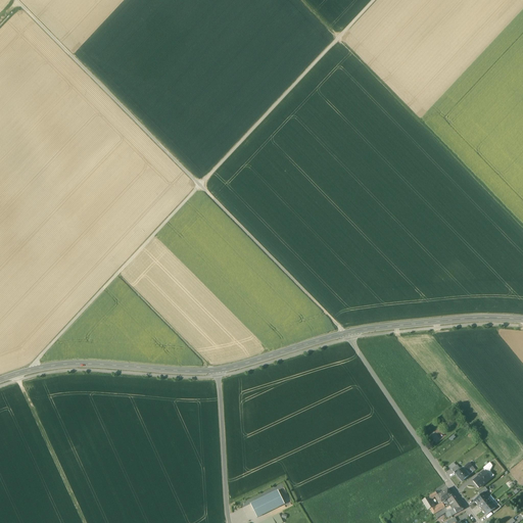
[(489,463),(483,468),(485,471),(487,469),(491,466),(489,463)]
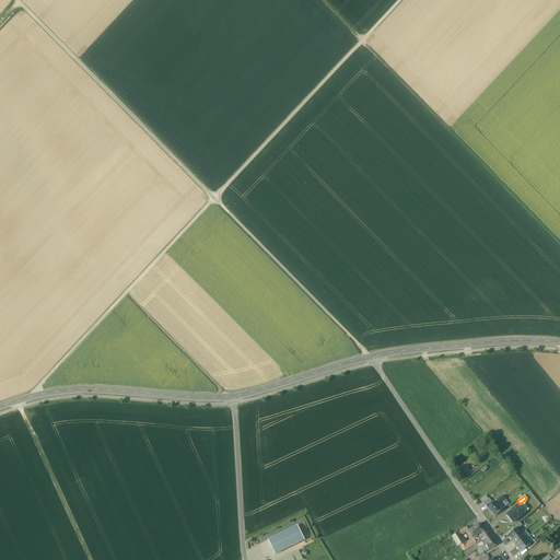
[(496,502),(493,503),(492,502),(490,504),(490,505),(488,508),(494,516),(502,510),(496,502)]
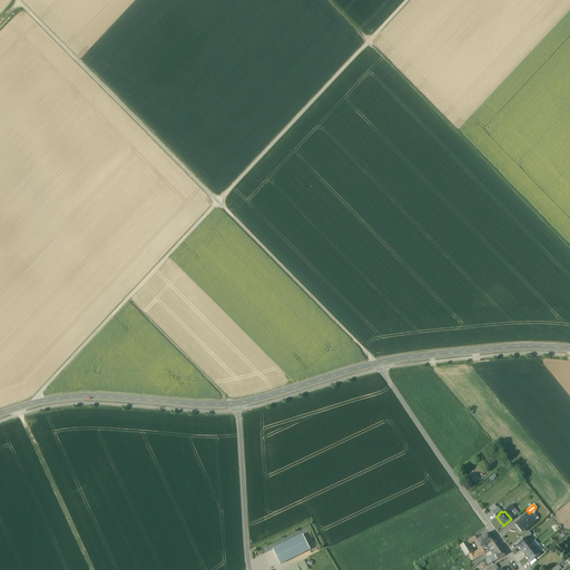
[(529,513),(528,514),(534,522),(538,519),(531,511),(529,513)]
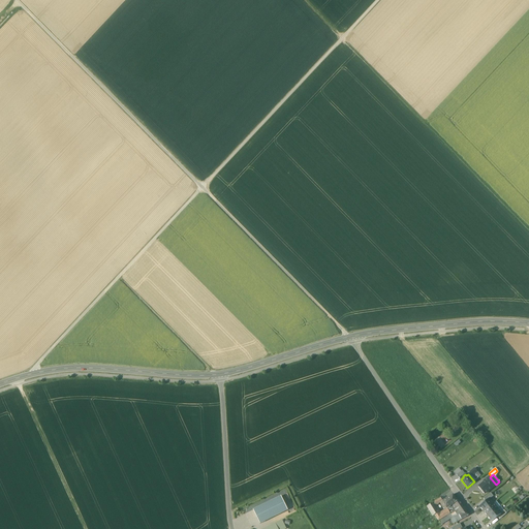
[(490,477),(485,480),(486,481),(478,487),(485,494),(496,485),(490,477)]
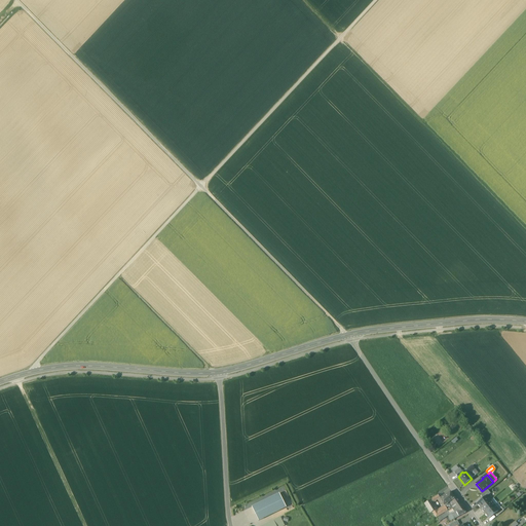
[(488,490),(481,496),(483,498),(486,496),(487,496),(490,493),(488,490)]
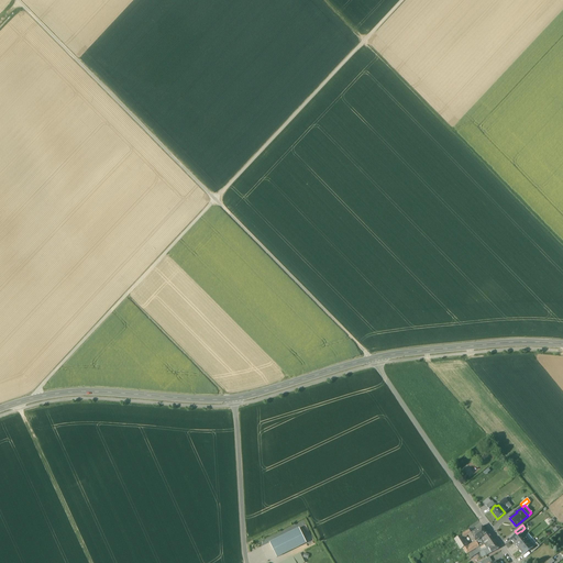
[(482,527),(478,529),(483,537),(481,538),(482,539),(484,542),(487,540),(488,542),(493,539),(488,532),(486,533),(482,527)]
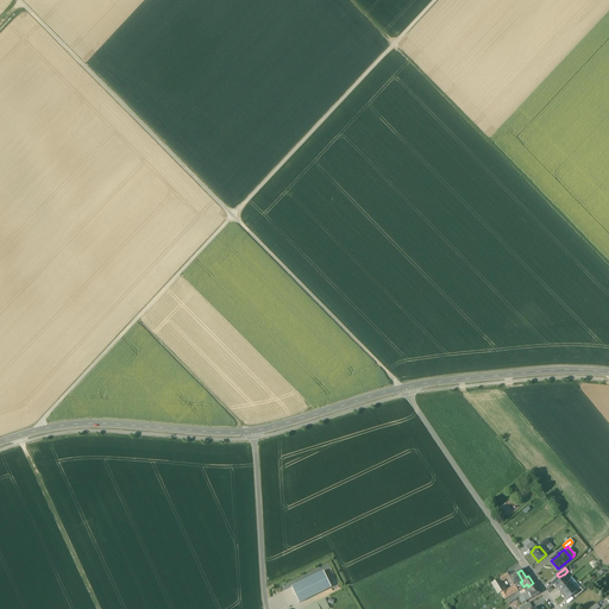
[(292,588),(300,603),(332,588),(324,572),(292,588)]
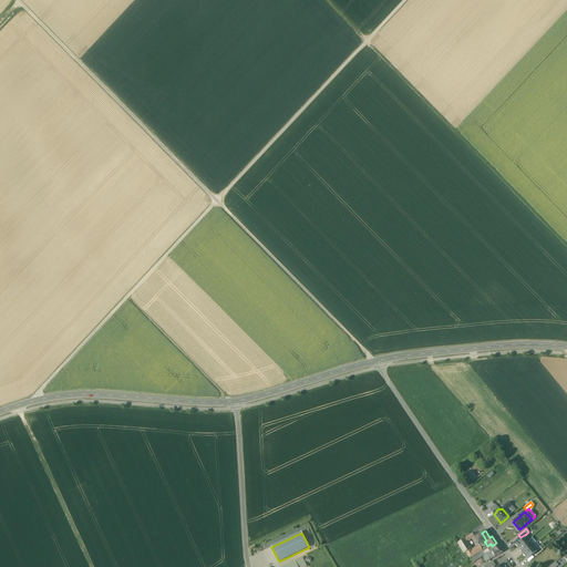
[(474,537),(478,545),(480,546),(485,543),(484,542),(486,540),(482,533),(474,537)]
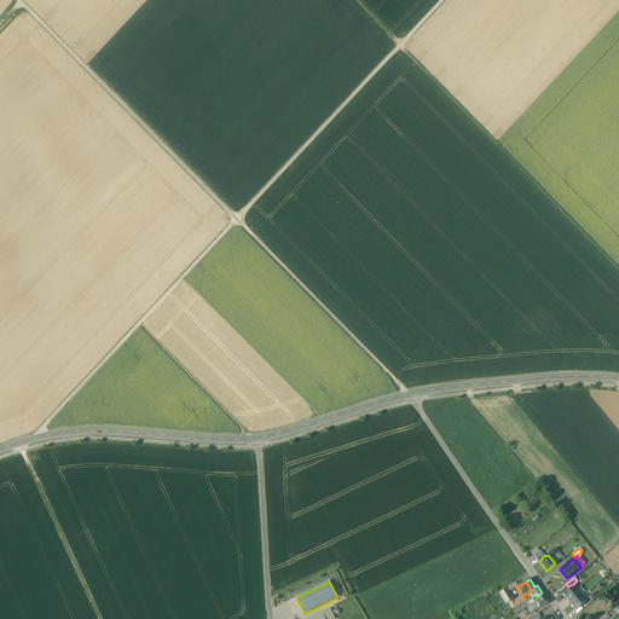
[(568,586),(561,593),(566,599),(577,589),(573,584),(572,584),(568,586)]
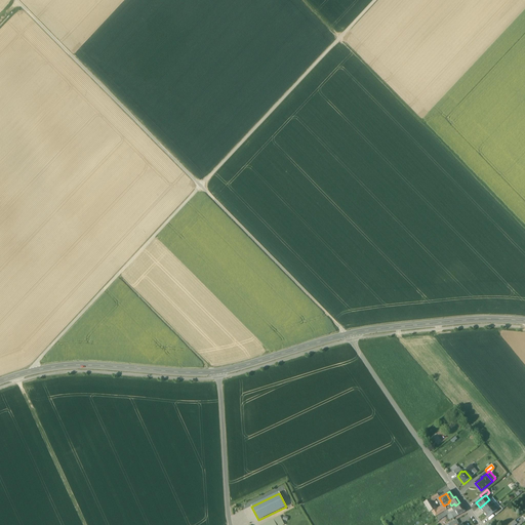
[(430,499),(423,503),(426,507),(427,508),(430,513),(432,511),(436,509),(432,502),(430,499)]
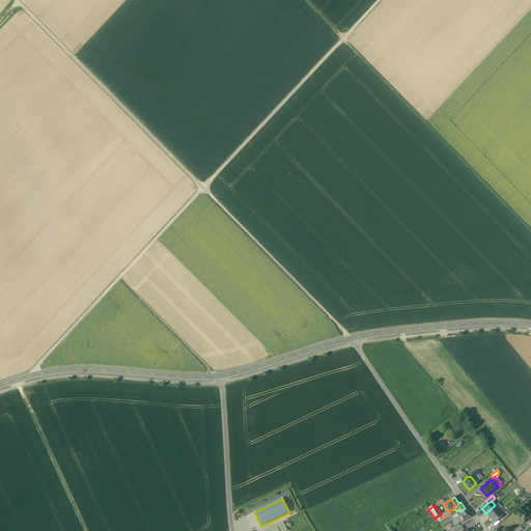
[(495,505),(485,513),(490,519),(499,510),(495,505)]
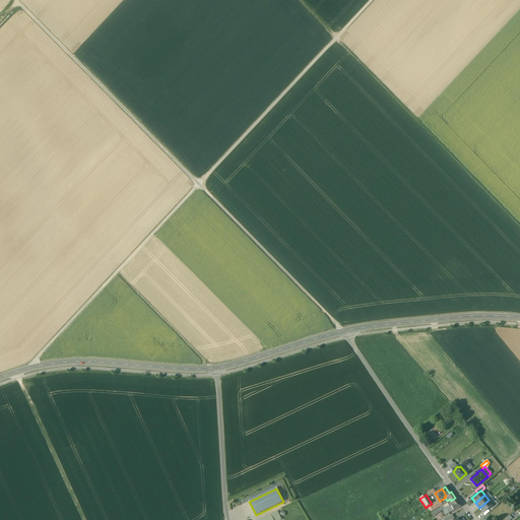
[(451,501),(452,503),(449,505),(450,507),(447,509),(446,510),(443,511),(446,515),(461,507),(455,498),(451,501)]
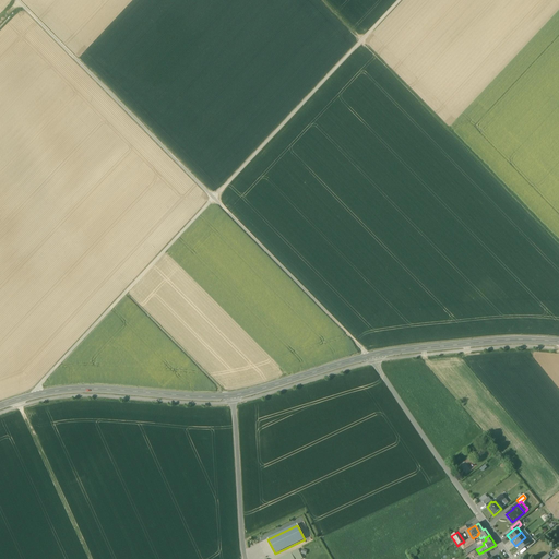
[(525,537),(515,546),(520,551),(526,546),(530,543),(525,537)]
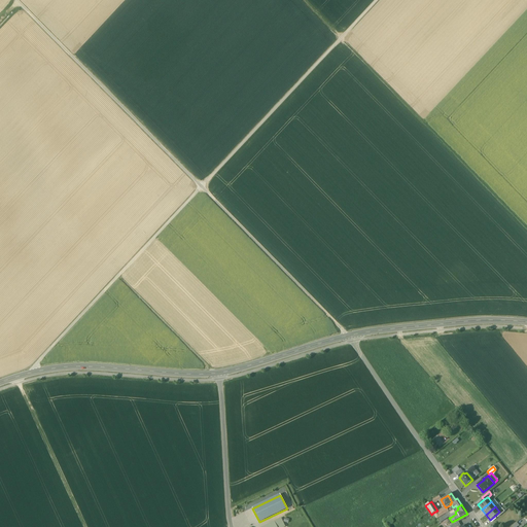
[(445,510),(438,513),(437,511),(433,513),(436,519),(446,514),(449,513),(449,512),(446,507),(445,508),(445,510)]
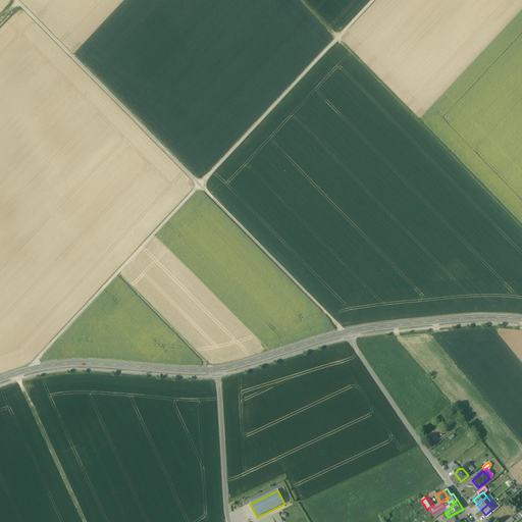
[(498,504),(494,507),(491,510),(493,513),(500,507),(498,504)]
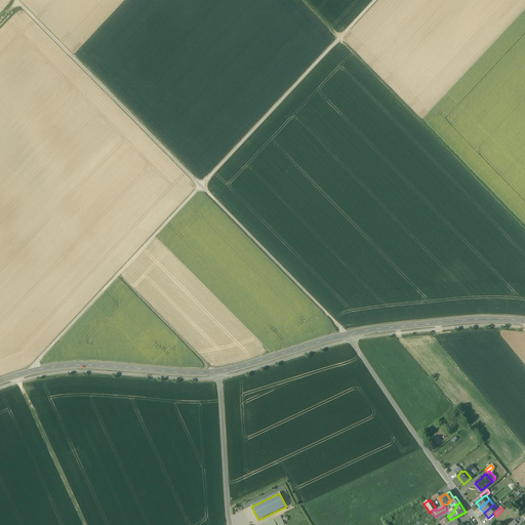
[(280,516),(273,520),(276,524),(283,524),(284,524),(280,516)]
